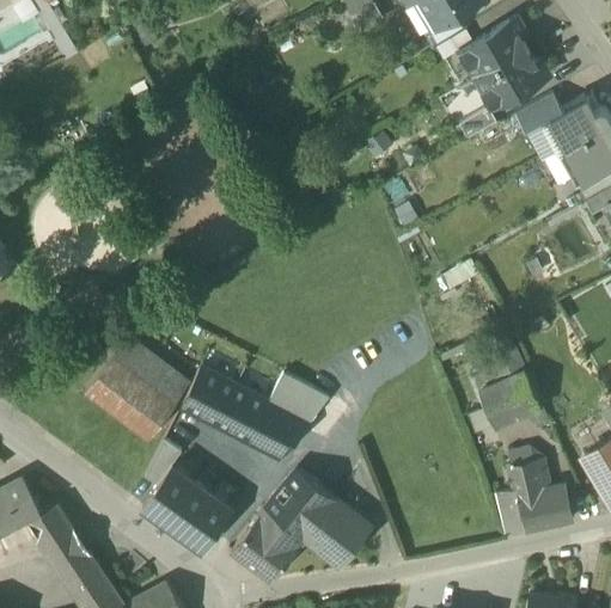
[(29,0),(14,8),(24,25),(32,20),(40,16),(29,0)]
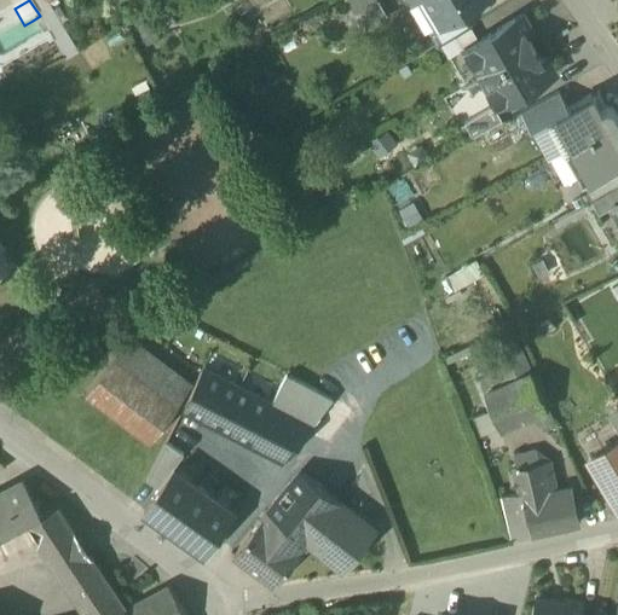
[(29,0),(40,16),(51,35),(68,64),(80,57),(46,0),(29,0)]
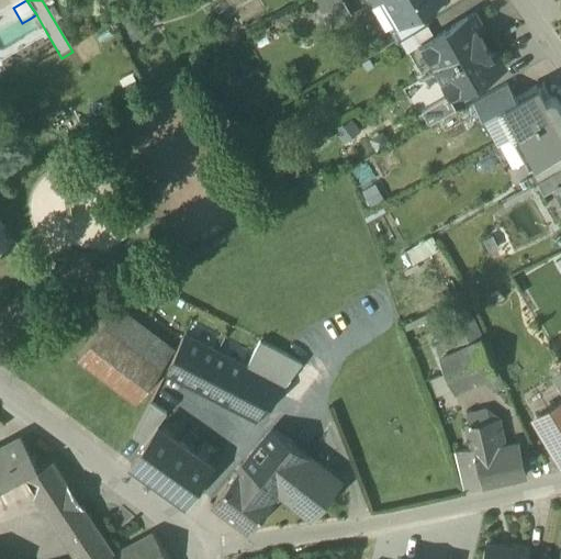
[(313,0),(331,29),(352,15),(343,0),(313,0)]
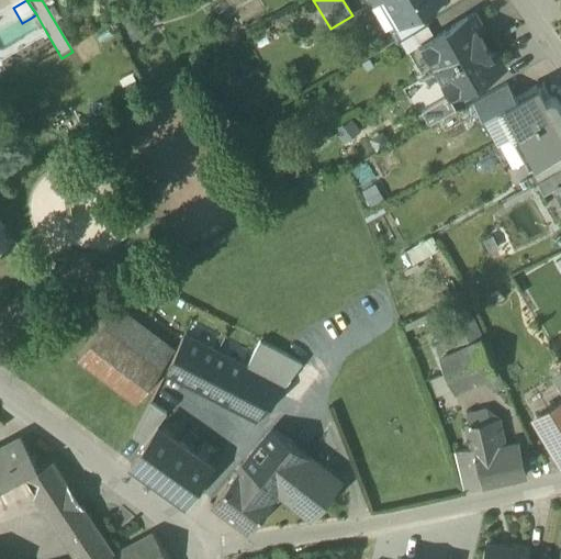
[(395,0),(383,0),(377,4),(372,7),(385,31),(390,28),(406,18),(395,0)]
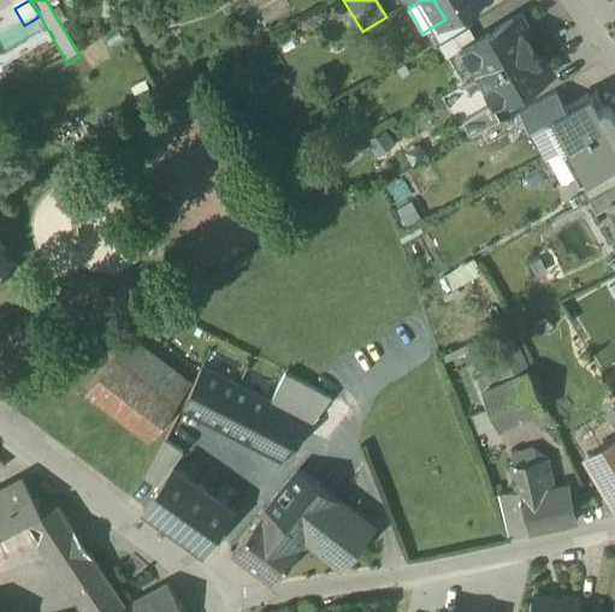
[(433,0),(445,19),(447,22),(461,13),(483,0),(409,0),(413,5),(420,0),(433,0)]
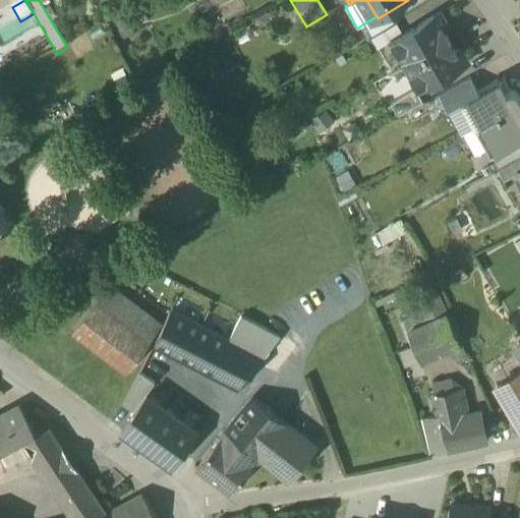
[(361,25),(369,39),(371,37),(396,22),(390,11),(378,18),(377,16),(361,25)]
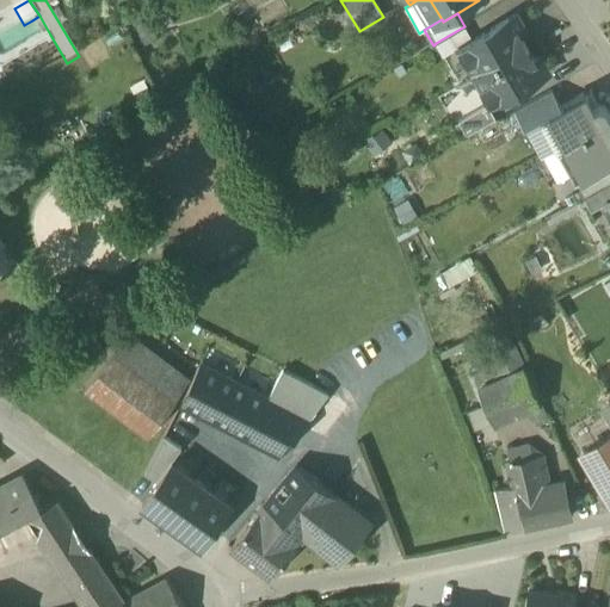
[(44,38),(50,35),(39,16),(32,20),(44,38)]
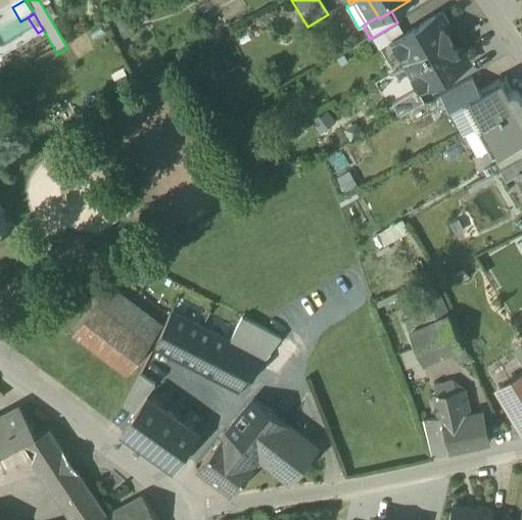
[(393,41),(408,65),(451,41),(444,29),(448,27),(441,13),(406,34),(393,41)]
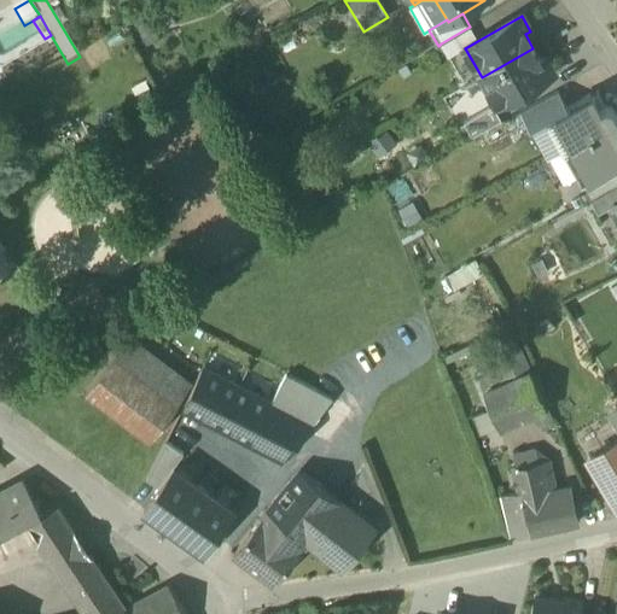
[(470,27),(441,44),(448,58),(465,48),(479,40),(471,25),(470,27)]
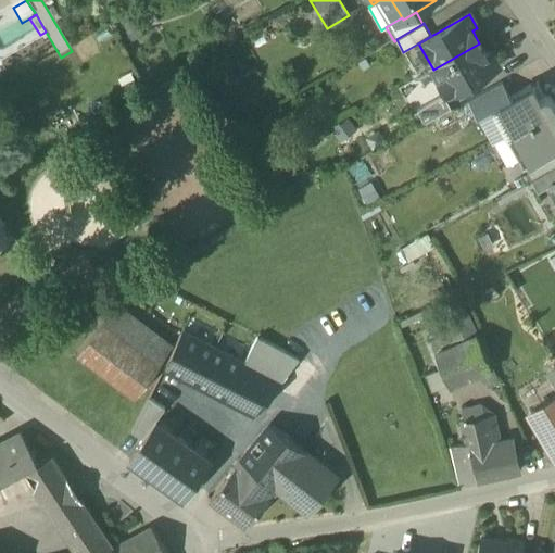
[(487,55),(479,44),(433,70),(449,96),(500,67),(491,53),(487,55)]
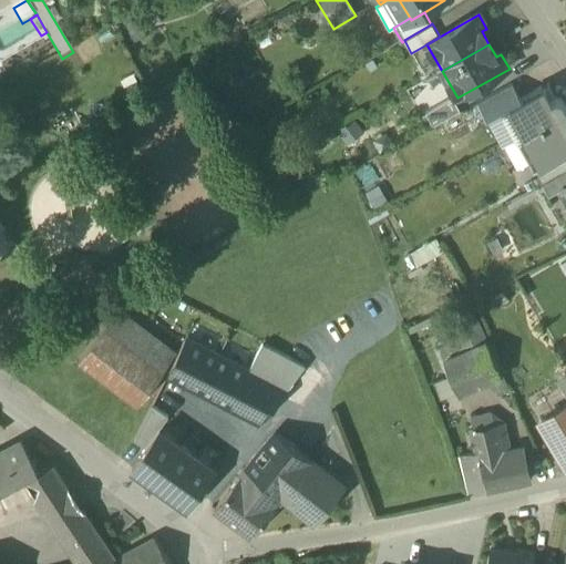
[(521,100),(512,84),(477,103),(486,120),(487,119),(502,111),(502,110),(521,100)]
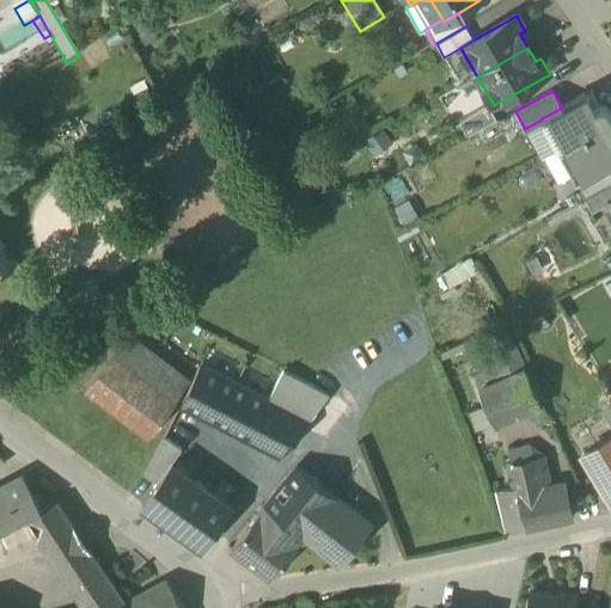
[(593,93),(586,98),(593,111),(600,108),(593,93)]
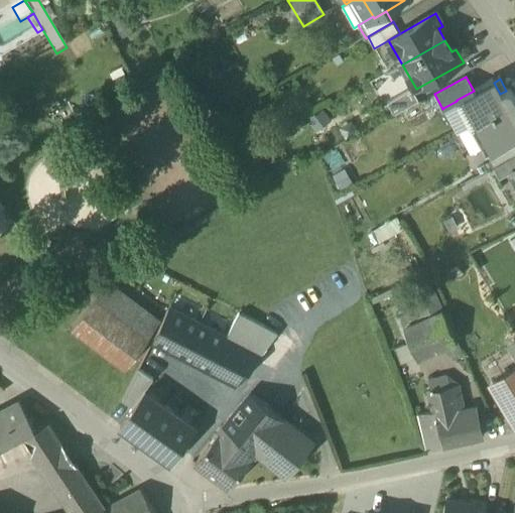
[(457,101),(472,127),(514,103),(514,97),(512,92),(506,91),(500,94),(494,83),(493,81),(474,91),(457,100),(457,101)]
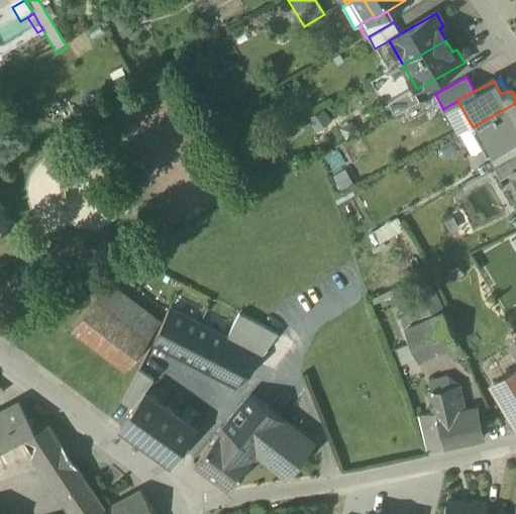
[(389,105),(395,116),(420,103),(413,91),(389,105)]
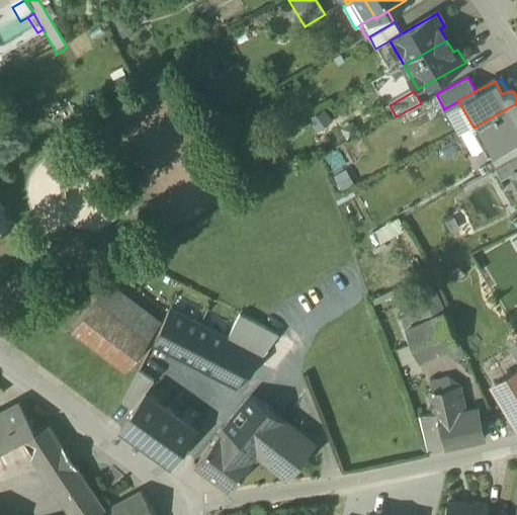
[(474,127),(458,101),(445,108),(459,136),(460,135),(474,127)]
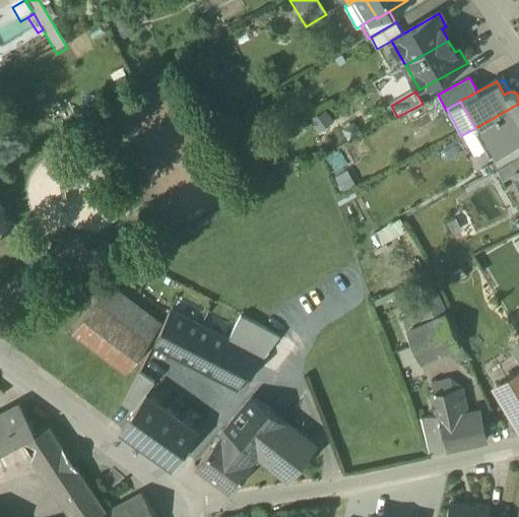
[(518,104),(475,128),(488,149),(490,154),(518,139),(518,104)]
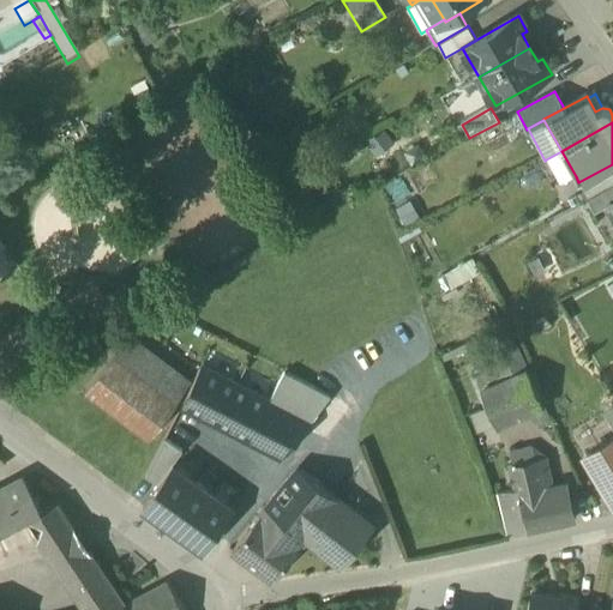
[(385,132),(366,146),(377,159),(396,145),(385,132)]
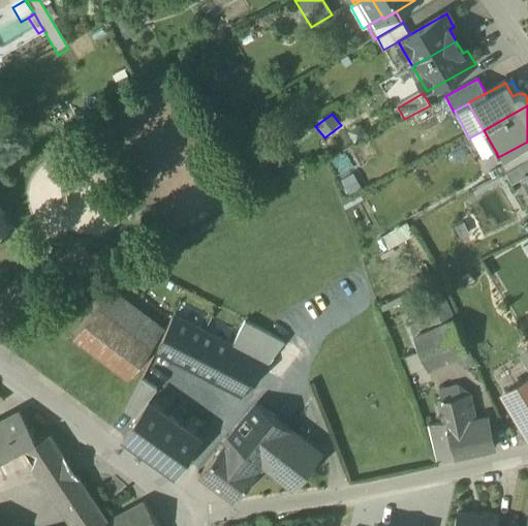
[(484,130),(470,137),(483,160),(496,152),(484,130)]
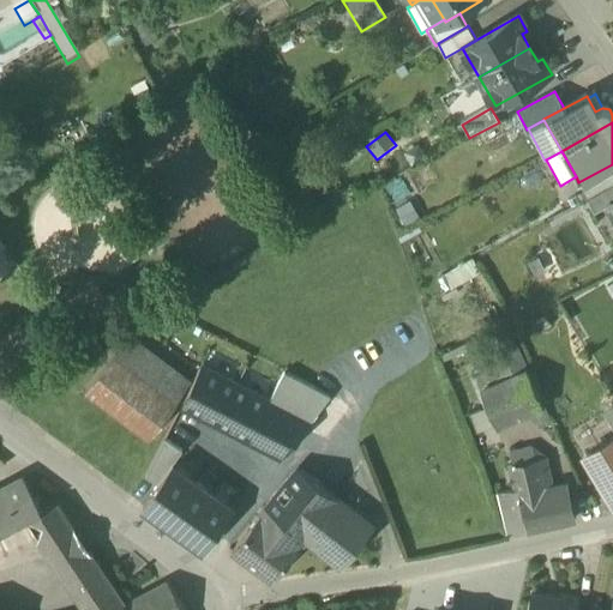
[(612,164),(578,182),(587,200),(612,186),(612,164)]
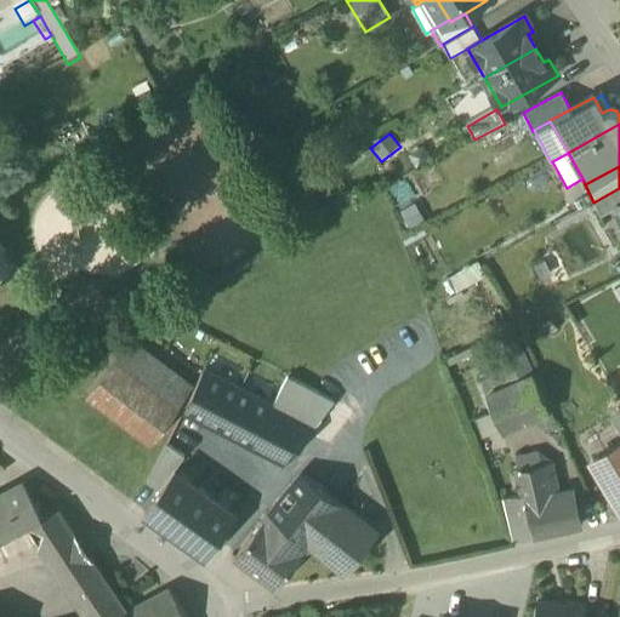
[(619,188),(593,203),(602,216),(619,207),(619,205),(619,188)]
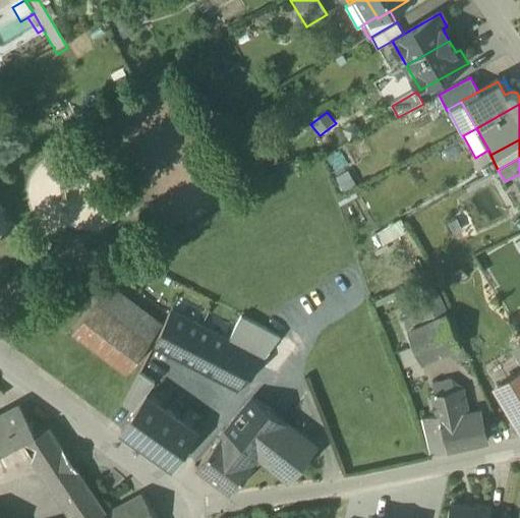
[(349,172),(336,178),(345,193),(357,186),(349,172)]
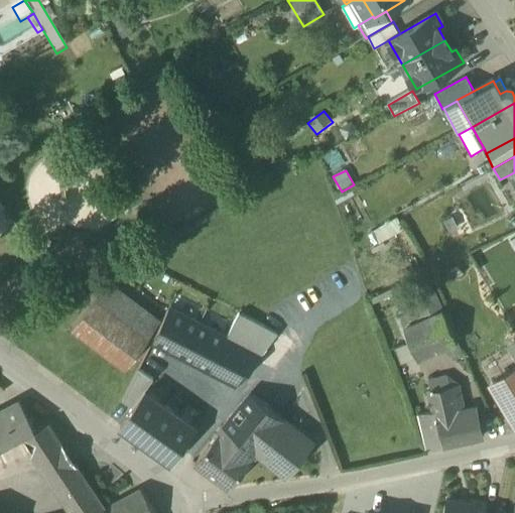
[(371,234),(378,245),(404,231),(398,219),(371,234)]
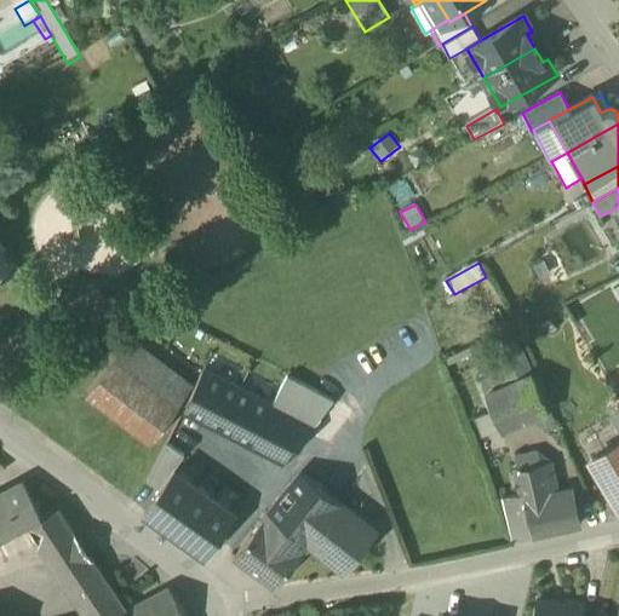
[(87,396),(152,444),(193,390),(129,341),(87,396)]
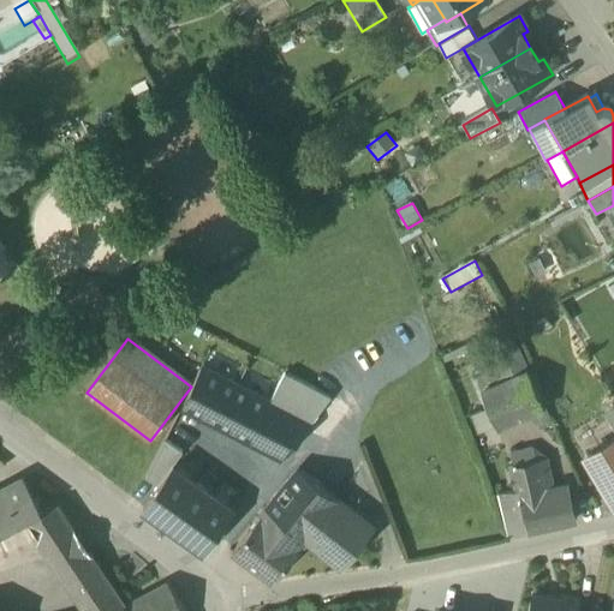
[(477,378),(482,394),(528,372),(516,347),(487,359),(492,371),(477,378)]
